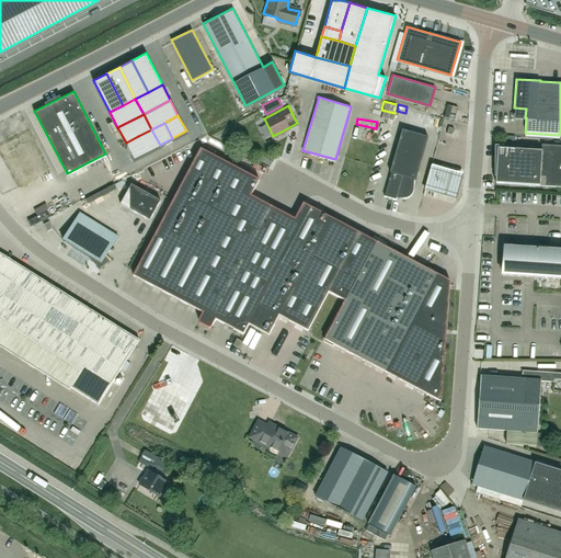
[(427,135),(401,127),(389,170),(390,170),(384,194),(395,197),(396,195),(401,195),(405,195),(409,194),(411,191),(412,188),(413,177),(415,178),(427,135)]
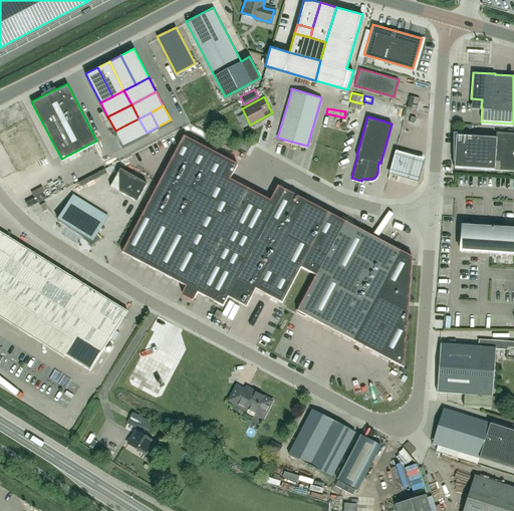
[(126,124),(135,139),(147,133),(139,118),(126,124)]
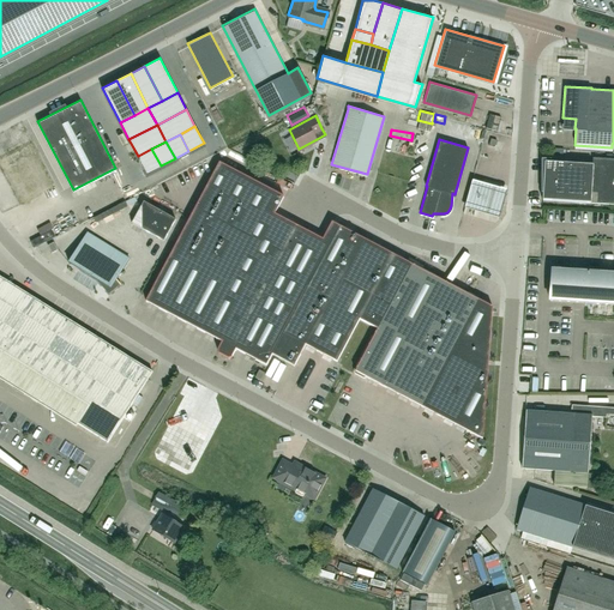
[(161,165),(151,149),(138,156),(146,174),(161,165)]
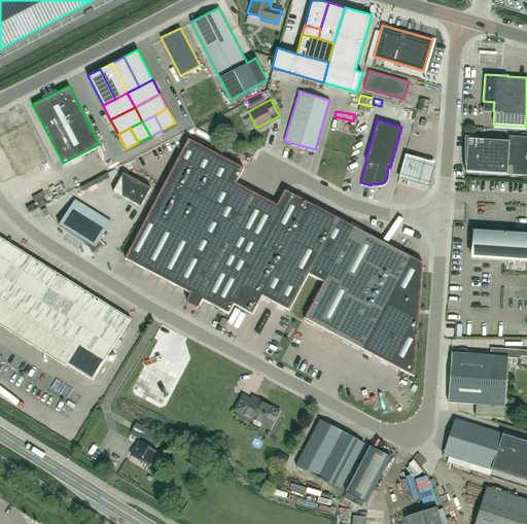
[(507,139),(467,137),(465,170),(526,173),(526,134),(508,133),(507,139)]
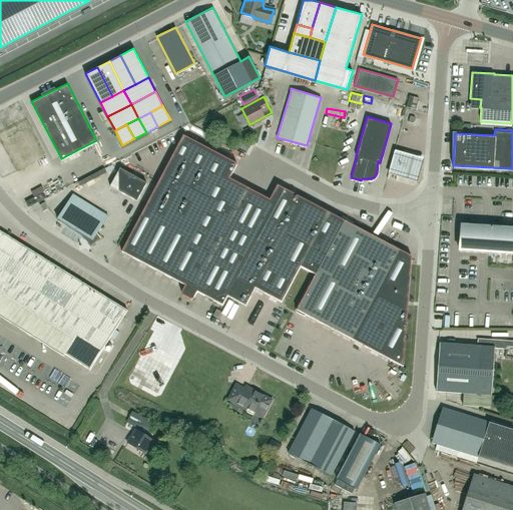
[(228,176),(236,162),(182,133),(121,249),(184,284),(181,291),(181,294),(190,298),(192,297),(196,290),(214,300),(269,197),(228,176)]
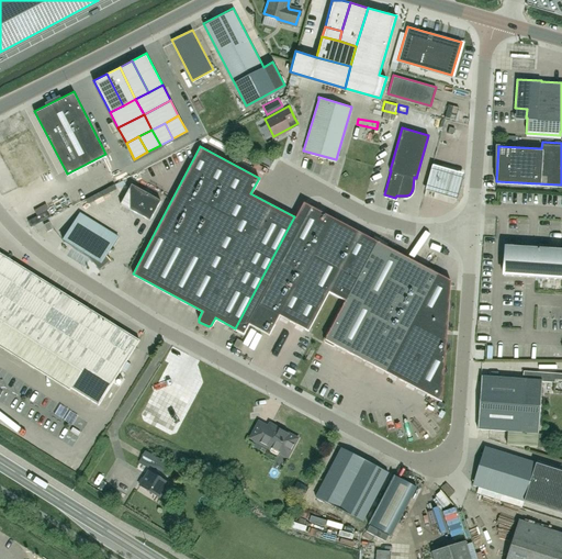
[(128,163),(132,169),(155,160),(153,154),(128,163)]
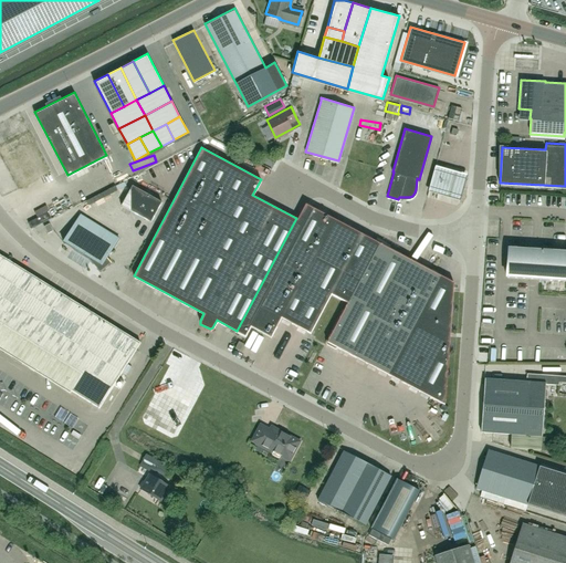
[(458,195),(464,167),(431,160),(426,187),(458,195)]
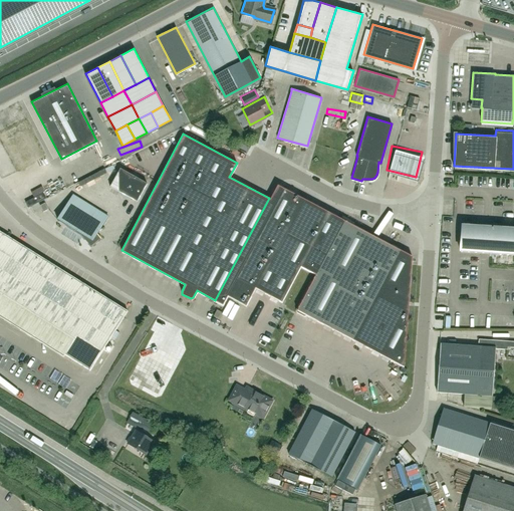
[(137,200),(147,182),(119,167),(109,185),(137,200)]
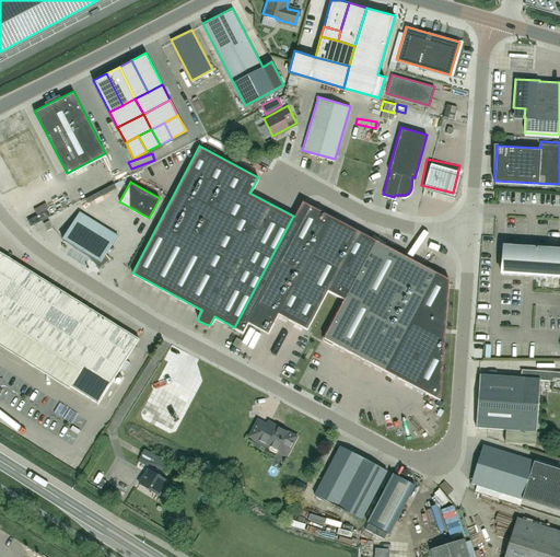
[(54,187),(45,190),(49,201),(58,197),(54,187)]
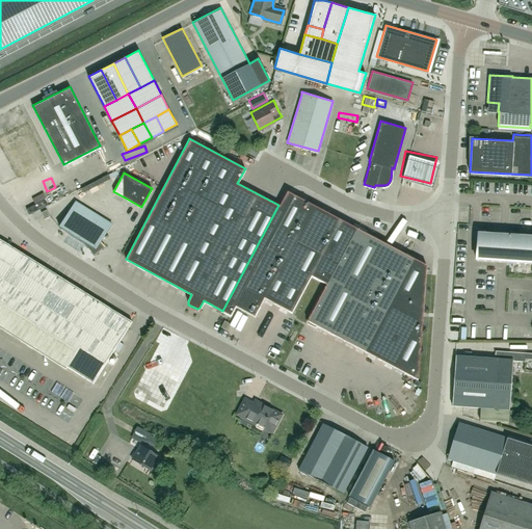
[(278,206),(278,205),(222,311),(230,315),(235,306),(254,316),(264,296),(291,312),(311,274),(320,280),(349,223),(287,190),(278,206)]
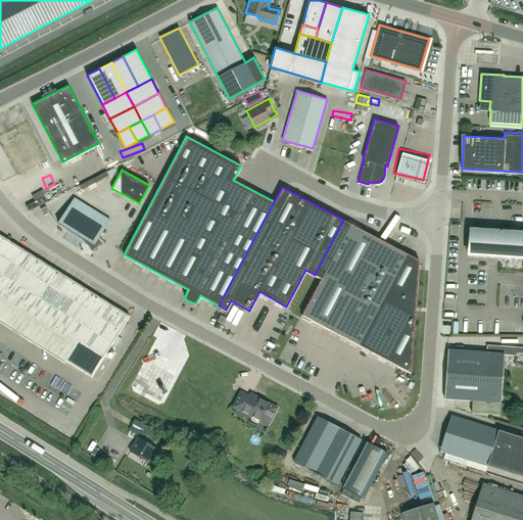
[(58,222),(85,238),(92,246),(101,239),(98,236),(109,218),(75,196),(58,222)]
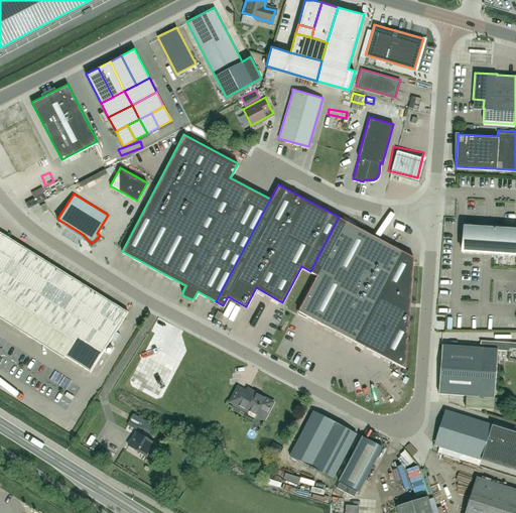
[(48,208),(44,202),(39,204),(42,211),(48,208)]
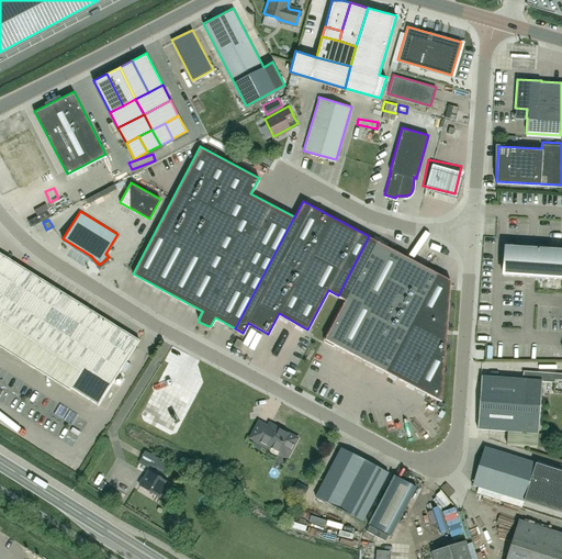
[(338,295),(345,299),(341,305),(339,305),(323,336),(324,339),(332,344),(335,343),(440,400),(450,279),(369,236),(338,295)]
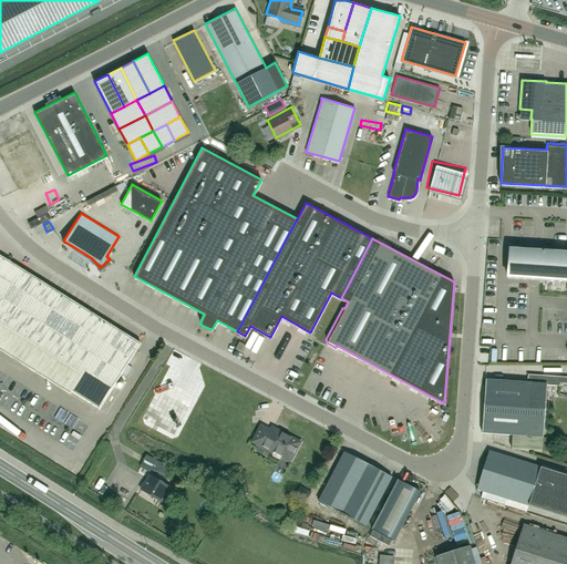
[(566,250),(545,249),(507,247),(506,276),(566,279),(566,250)]
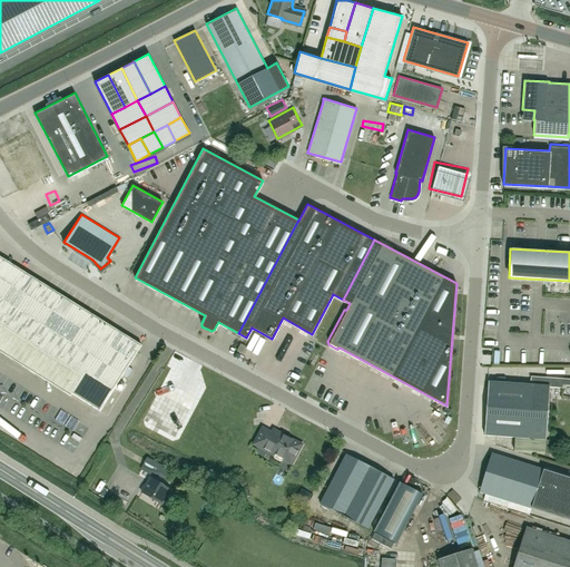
[(0,254),(0,346),(12,354),(11,358),(33,371),(35,369),(99,409),(140,343),(0,254)]
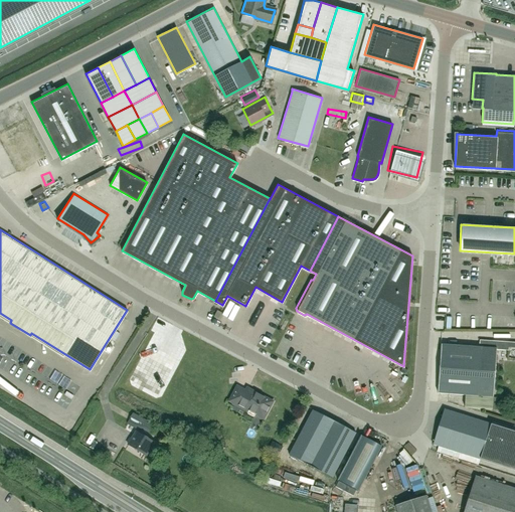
[(438,391),(447,391),(493,394),(496,347),(508,348),(508,340),(479,338),(479,345),(441,343),(438,391)]
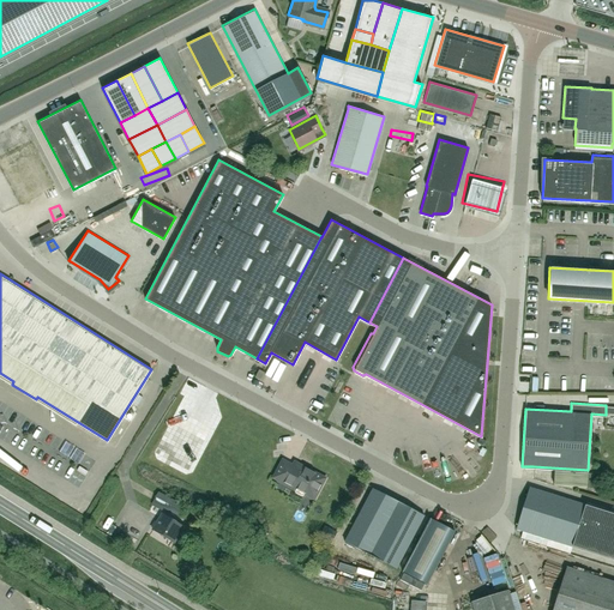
[(306,469),(307,467),(294,460),(293,464),(282,458),(274,475),(295,487),(295,488),(295,490),(301,493),(304,493),(304,490),(305,491),(306,489),(313,493),(312,495),(313,495),(324,476),(311,469),(311,470),(306,469)]
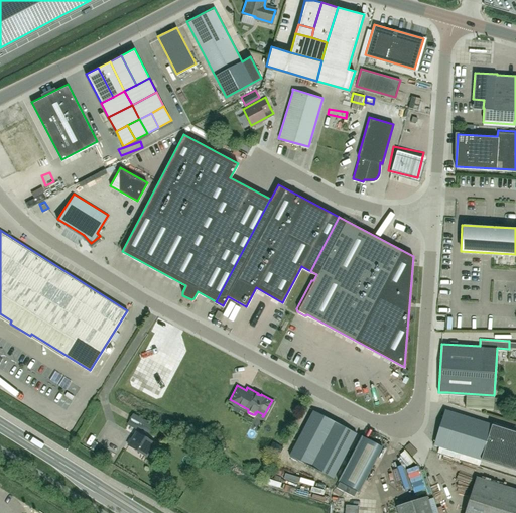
[(491,422),(444,408),(433,443),(481,458),(489,430),(491,422)]
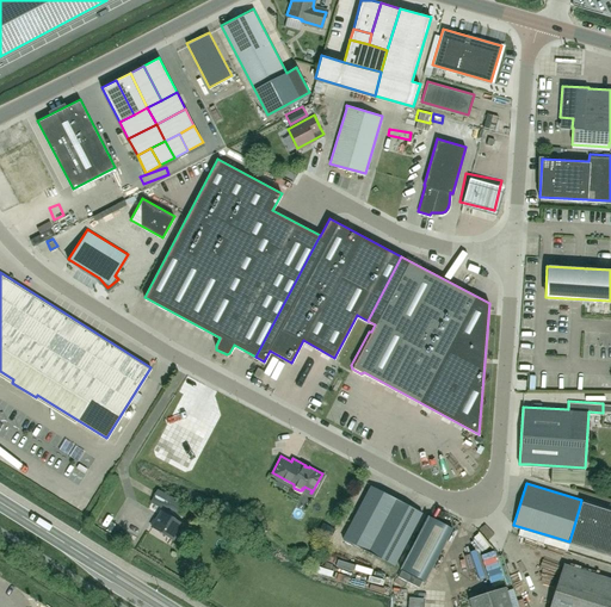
[(368,550),(396,497),(370,484),(343,537),(368,550)]
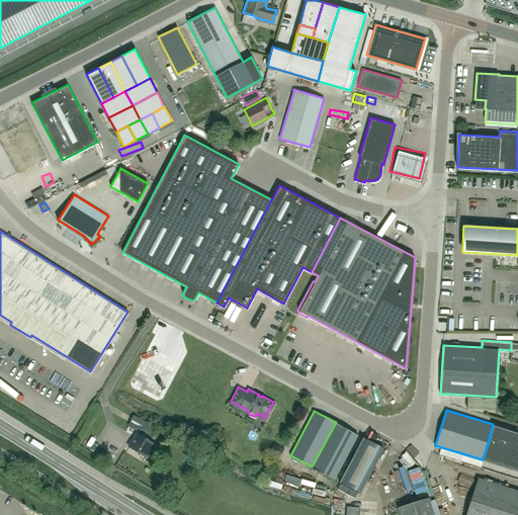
[(151,433),(155,425),(134,413),(127,424),(136,428),(137,426),(151,433)]
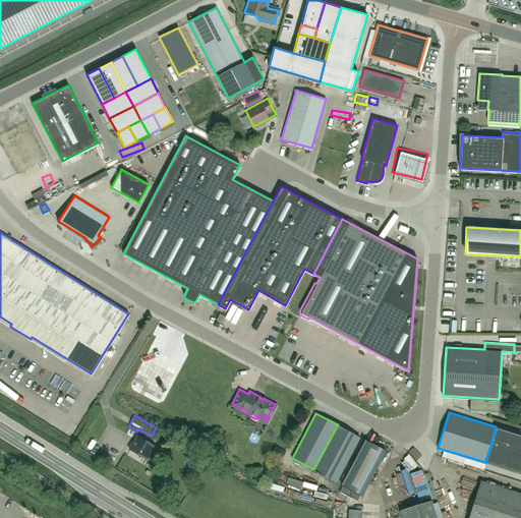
[(359,436),(338,424),(313,469),(335,480),(359,436)]
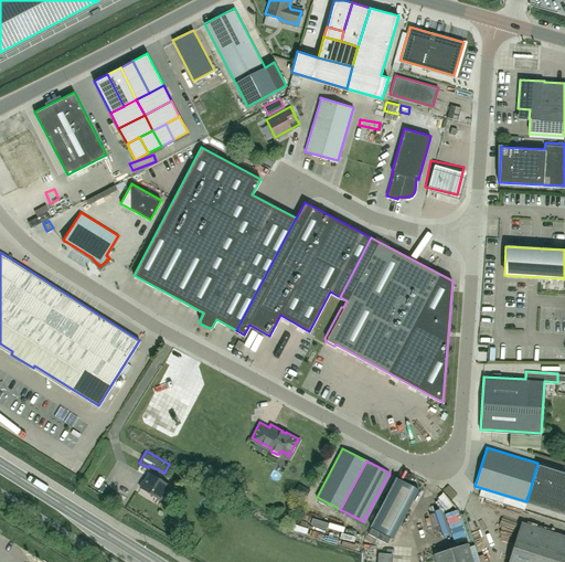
[(169,484),(149,472),(140,486),(160,498),(169,484)]
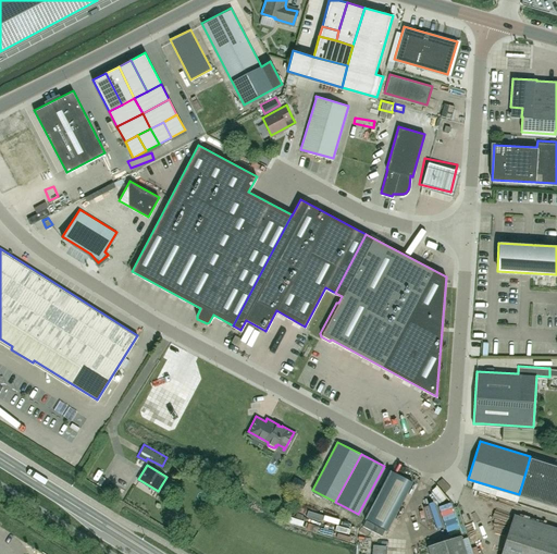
[(528,465),(519,494),(530,499),(539,469),(528,465)]
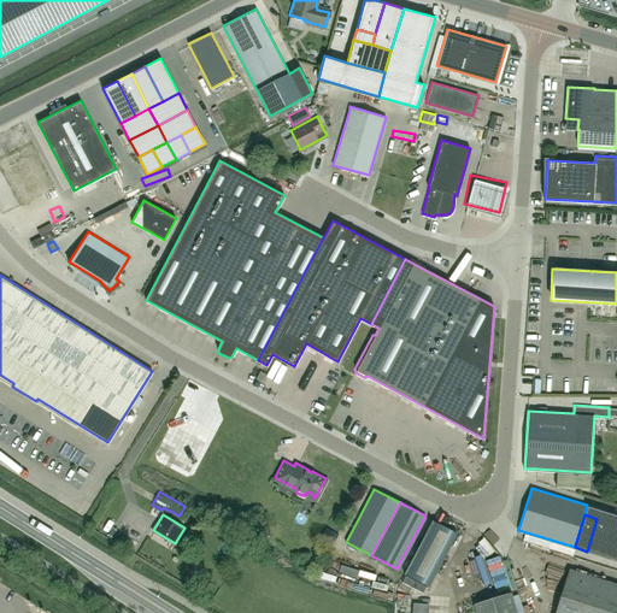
[(433,519),(405,573),(428,585),(457,531),(433,519)]
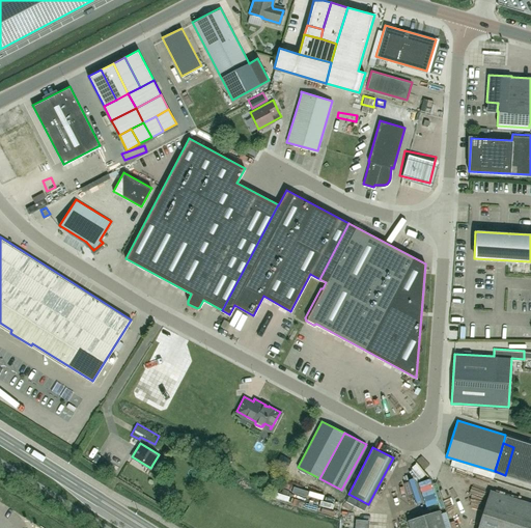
[(505,475),(515,478),(525,450),(513,447),(505,475)]
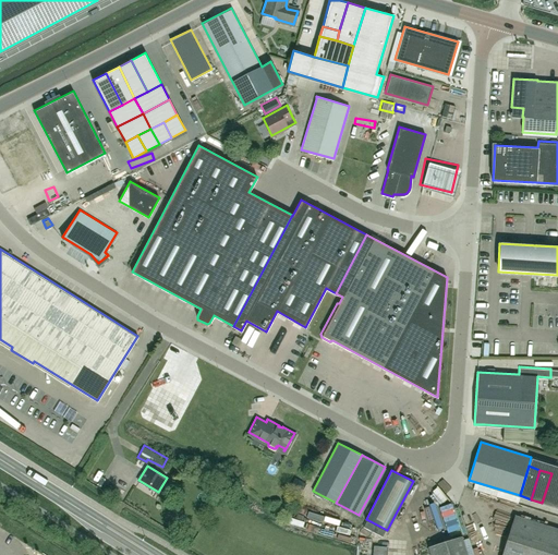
[(542,503),(554,506),(557,492),(557,475),(552,473),(542,503)]
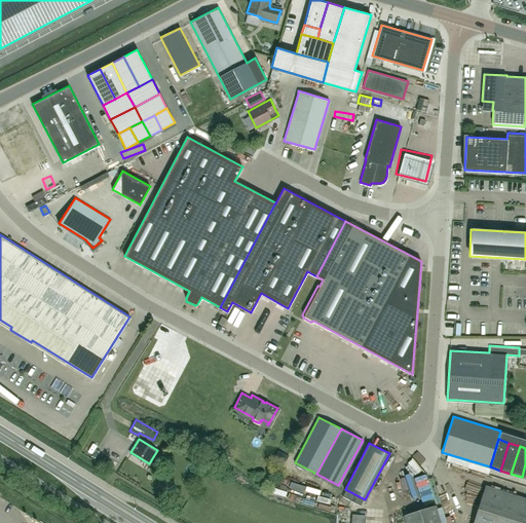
[(525,522),(525,497),(485,485),(472,522),(525,522)]
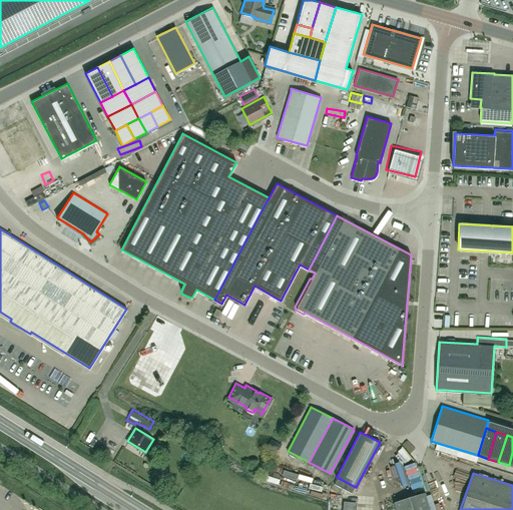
[(314,483),(326,488),(329,482),(317,477),(314,483)]
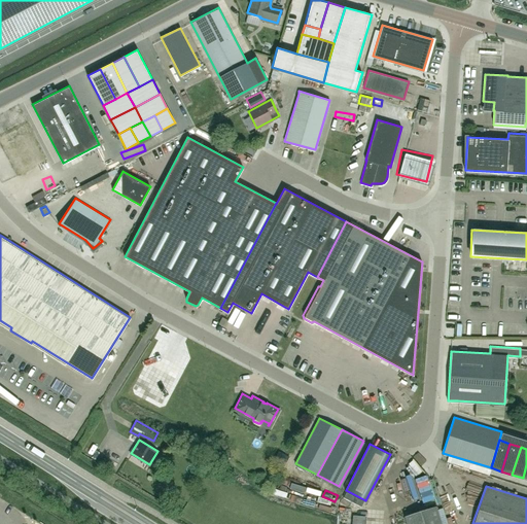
[(403,515),(407,523),(441,523),(435,505),(403,515)]
